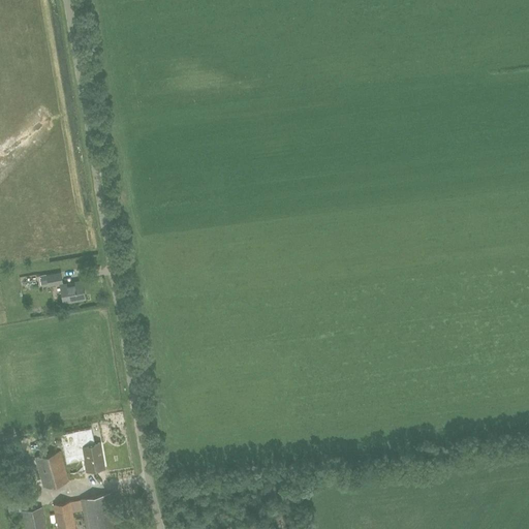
[(44,286),(48,285),(48,286),(63,284),(62,278),(61,272),(45,275),(47,278),(40,279),(40,281),(43,281),(44,286)]
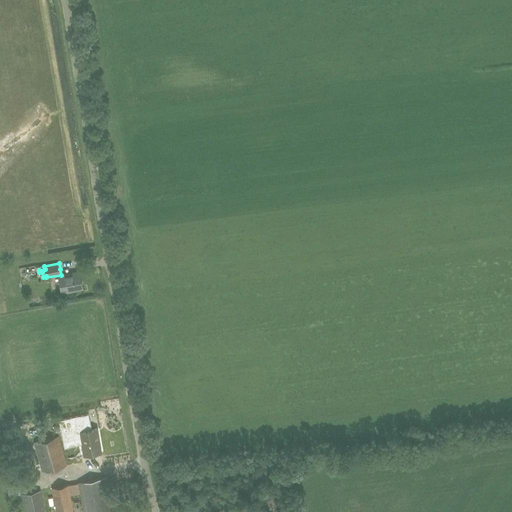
[(82,289),(80,277),(80,273),(70,274),(58,276),(61,293),(82,289)]
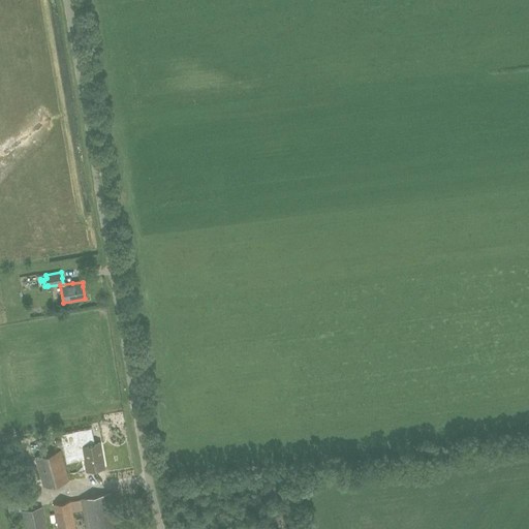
[(75,459),(85,458),(87,471),(104,468),(100,443),(83,446),(83,447),(73,448),(75,459)]
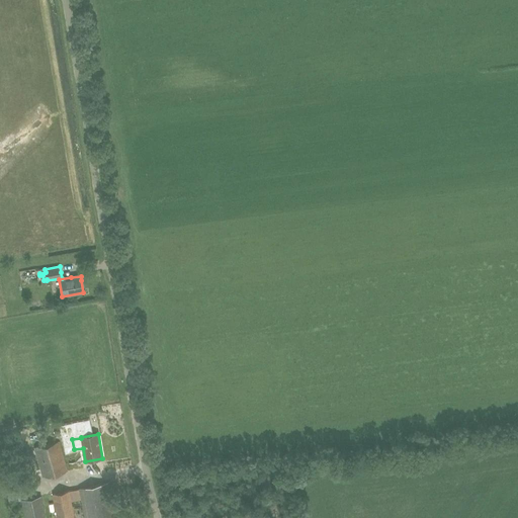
[(67,470),(59,441),(34,448),(44,478),(67,470)]
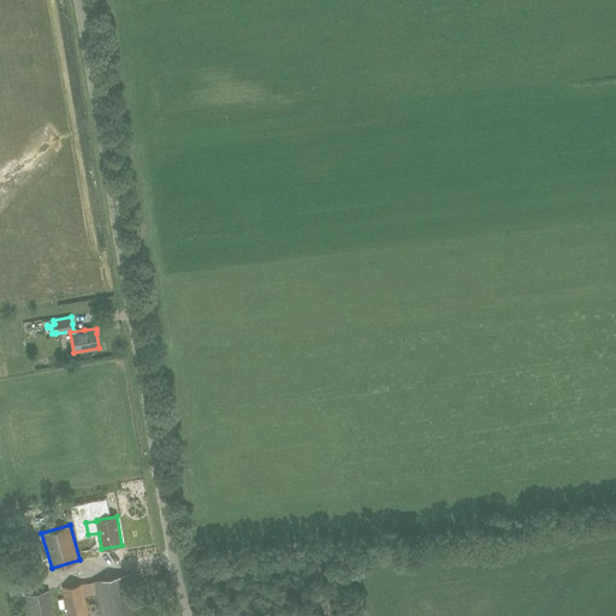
[(136,615),(129,574),(61,587),(67,615),(136,615)]
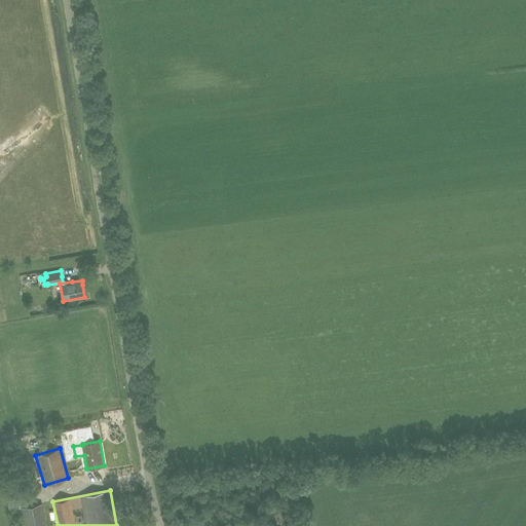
[(46,525),(42,503),(22,508),(25,525),(46,525)]
